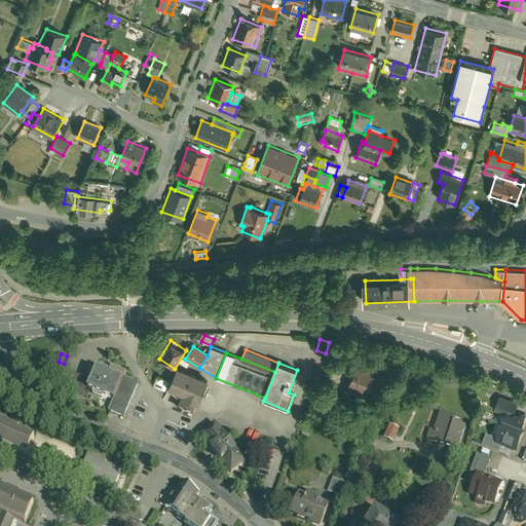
[(110,372),(109,374),(123,380),(124,378),(127,372),(112,365),(107,371),(110,372)]
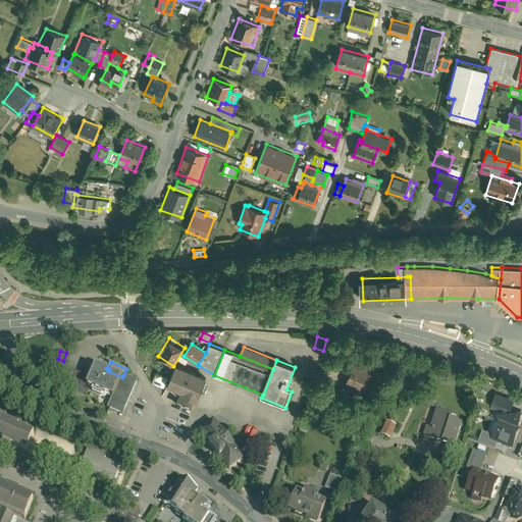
[(355,363),(347,383),(375,396),(383,375),(355,363)]
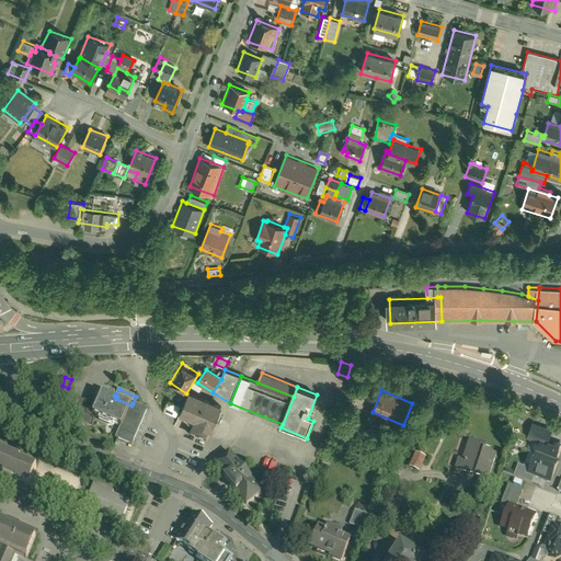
[(224,404),(190,391),(181,414),(193,425),(190,435),(209,443),(224,404)]
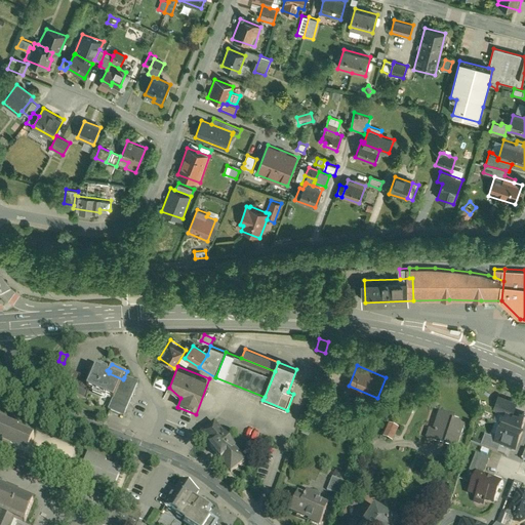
[(104,371),(97,368),(89,388),(95,391),(94,395),(107,400),(108,397),(114,399),(115,400),(123,379),(109,373),(110,371),(107,370),(105,369),(104,371)]
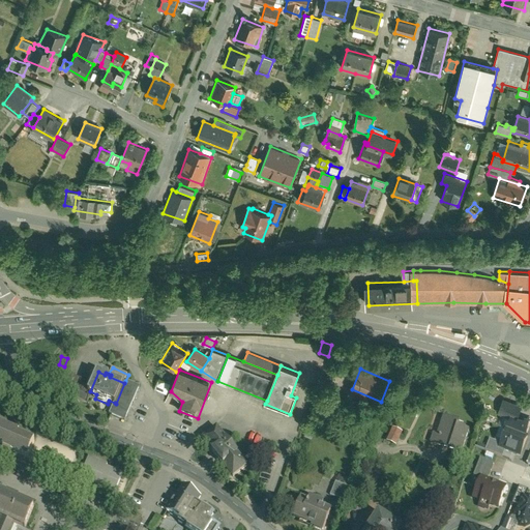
[(171,384),(159,379),(155,389),(166,394),(171,384)]
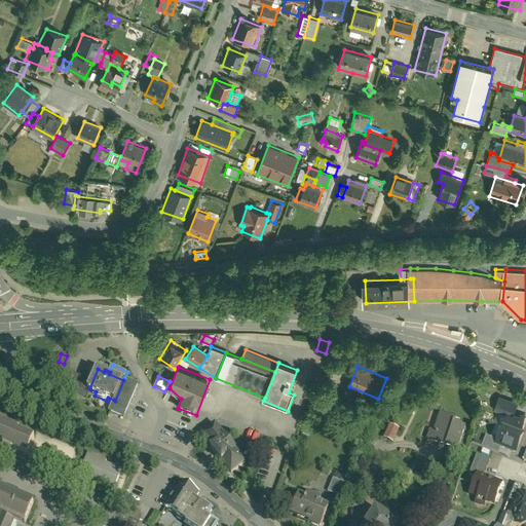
[(124,378),(123,380),(115,401),(114,400),(109,411),(124,418),(140,384),(124,378)]
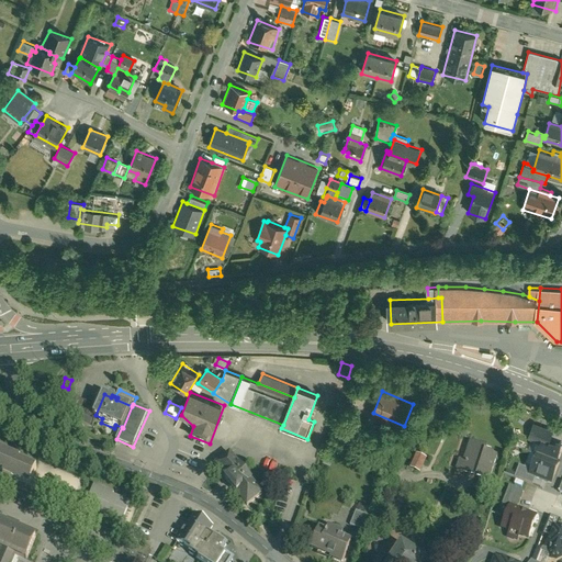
[(561,453),(561,447),(542,439),(540,445),(535,457),(538,458),(557,465),(561,453)]
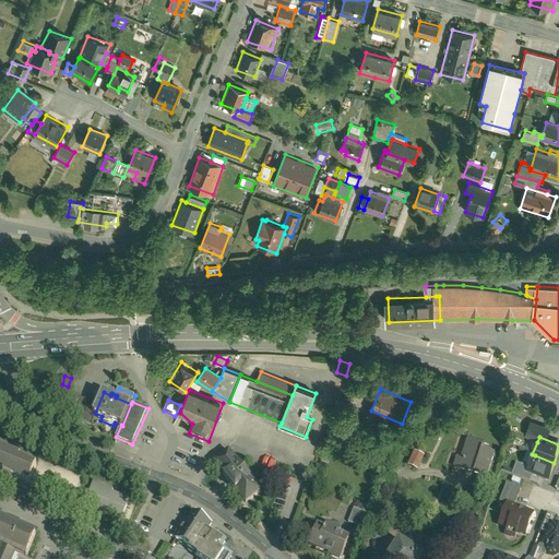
[(484,478),(494,449),(468,440),(458,470),(474,475),(484,478)]
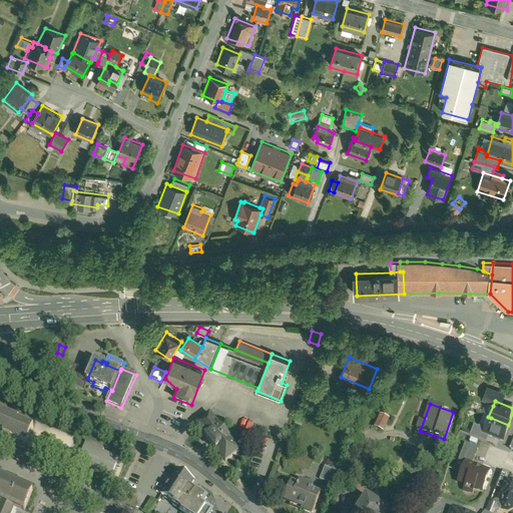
[(485,416),(488,417),(493,406),(487,404),(482,415),(485,416)]
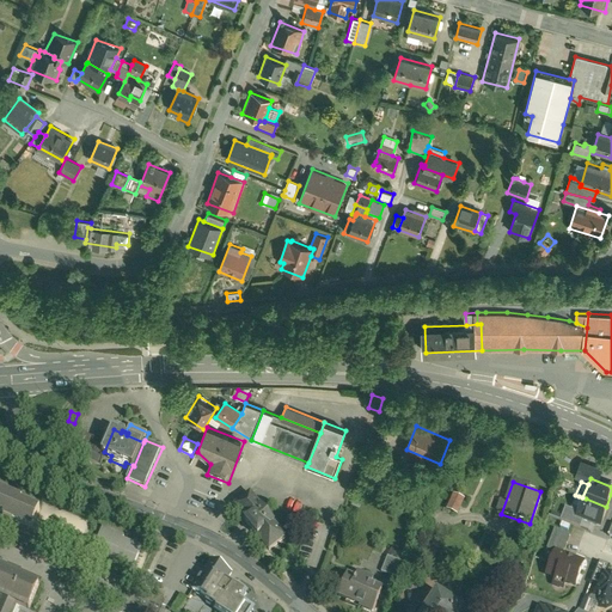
[(0,598),(1,599),(0,601),(0,611),(17,611),(20,607),(30,611),(42,585),(0,565),(0,513),(5,515),(1,524),(24,533),(26,527),(32,530),(42,509),(23,501),(24,499),(0,488),(0,598)]
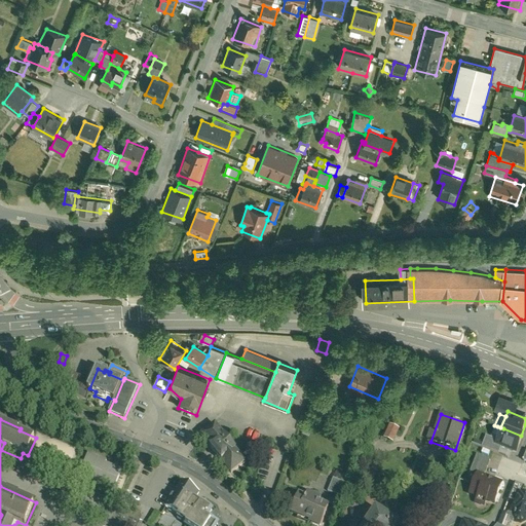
[(218,423),(201,436),(233,477),(250,464),(218,423)]
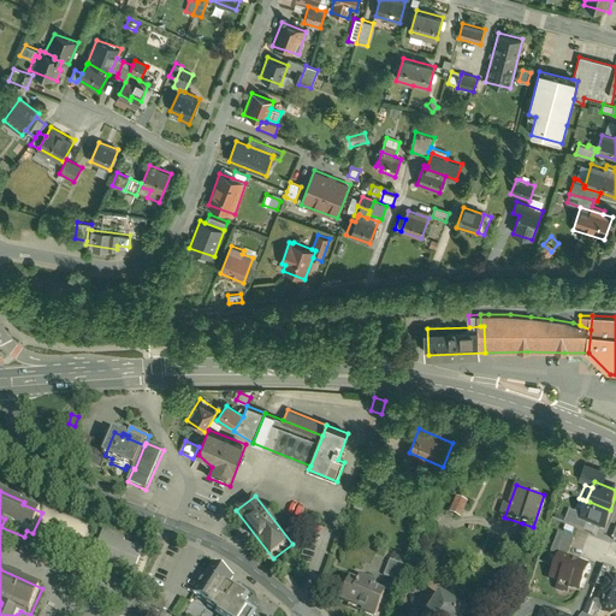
[(456,497),(449,511),(460,517),(467,503),(456,497)]
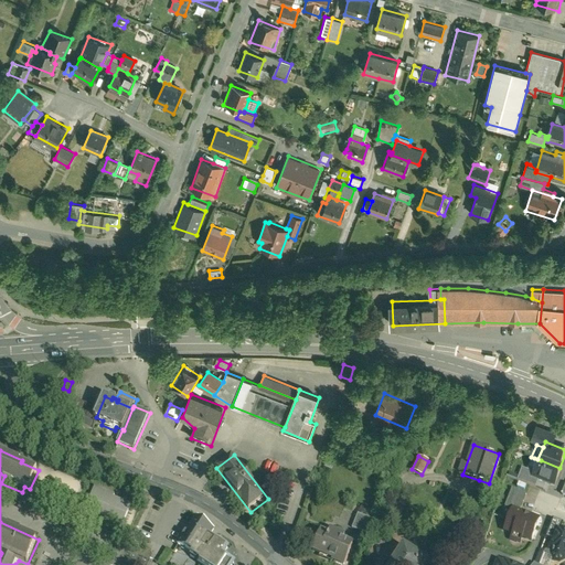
[(528,471),(535,475),(541,460),(537,459),(534,458),(528,471)]
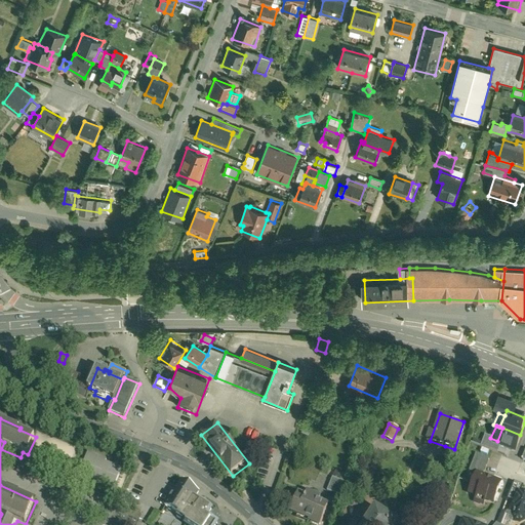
[(523,437),(502,428),(497,441),(495,444),(501,446),(517,453),(523,437)]
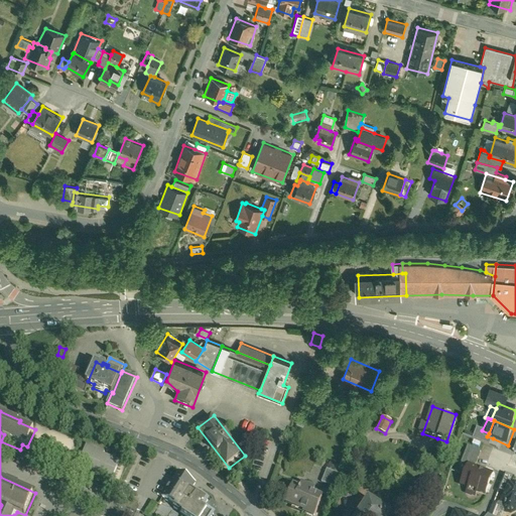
[(490,446),(493,438),(487,436),(489,433),(482,430),(478,428),(473,439),(490,446)]
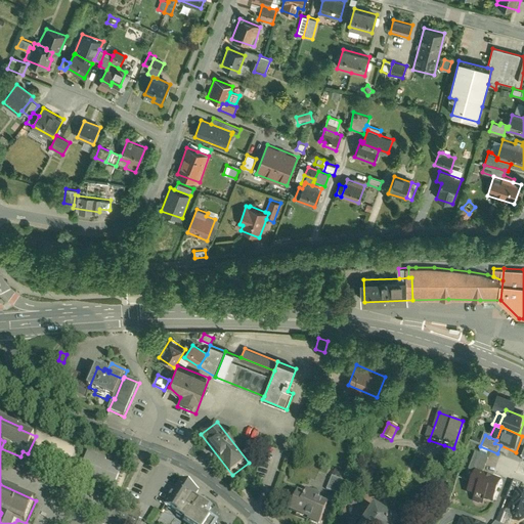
[(123,469),(88,452),(78,475),(113,491),(121,475),(123,469)]
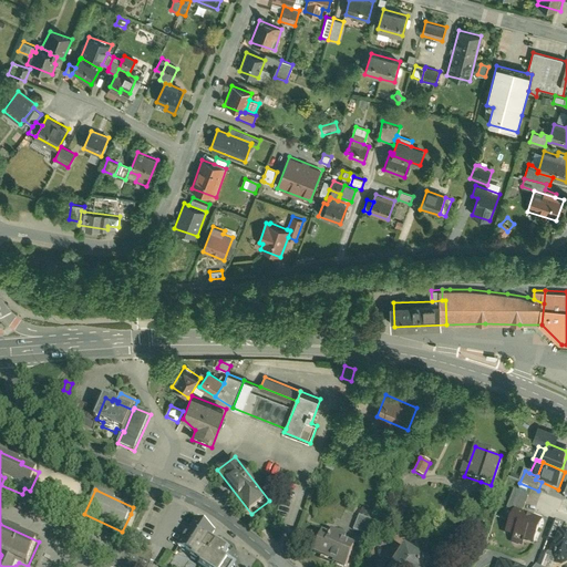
[(506,509),(514,512),(514,511),(523,513),(529,496),(514,490),(506,509)]
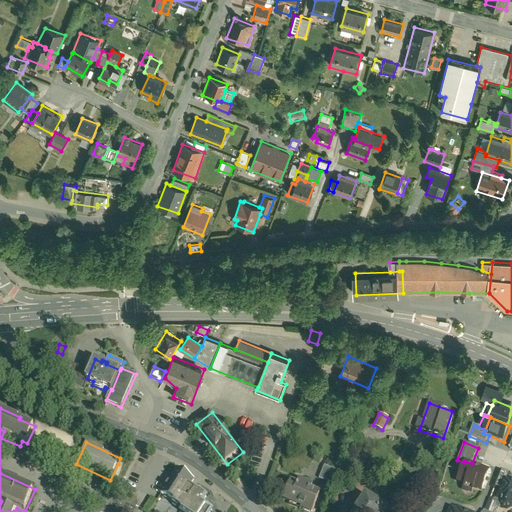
[(39,470),(44,457),(24,448),(18,461),(39,470)]
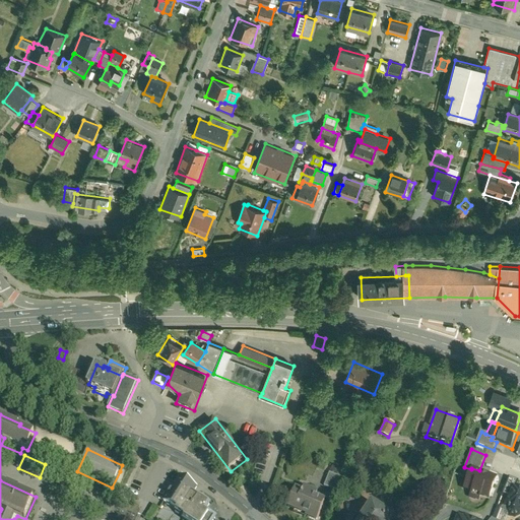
[(479,470),(471,468),(471,469),(464,490),(470,493),(469,499),(478,502),(480,498),(489,500),(497,477),(479,470)]
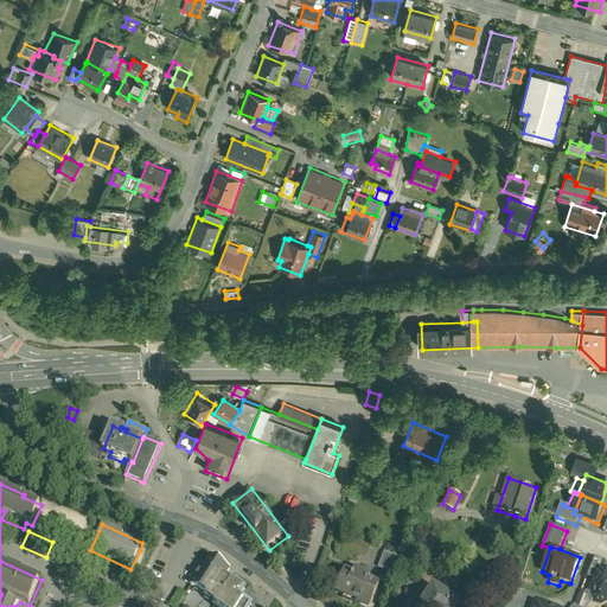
[(406,563),(384,554),(378,568),(400,577),(406,563)]
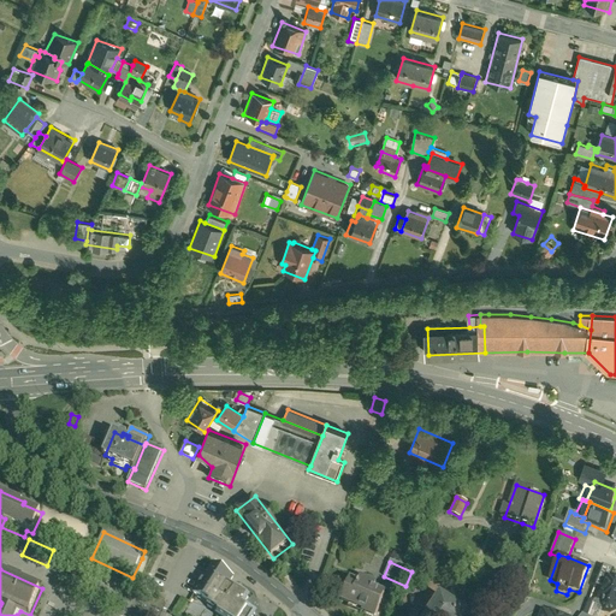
[(211,604),(225,582),(231,574),(214,563),(194,593),(211,604)]
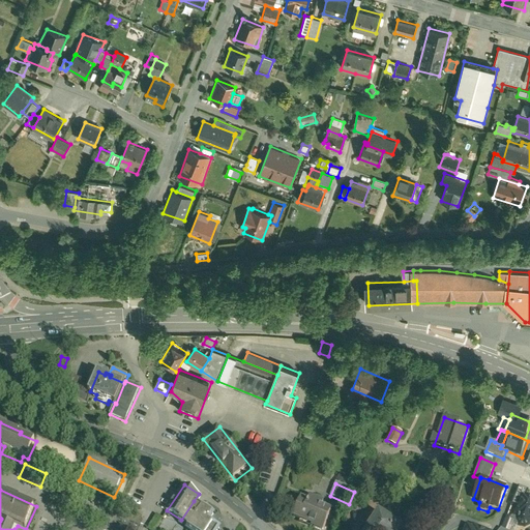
[(520,489),(513,504),(522,507),(526,497),(528,492),(520,489)]
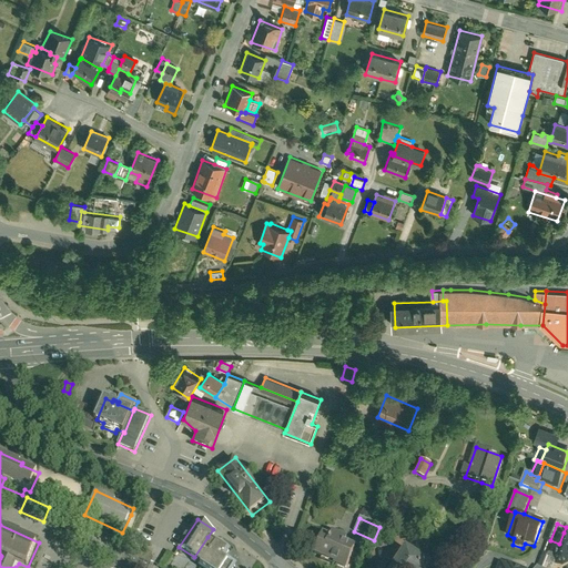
[(325,534),(314,557),(337,567),(348,567),(357,549),(350,546),(353,540),(332,530),(330,536),(325,534)]
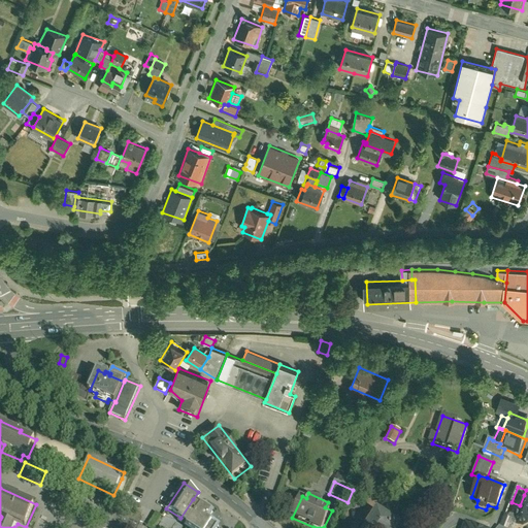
[(527,497),(524,495),(520,505),(516,516),(518,517),(527,521),(527,497)]
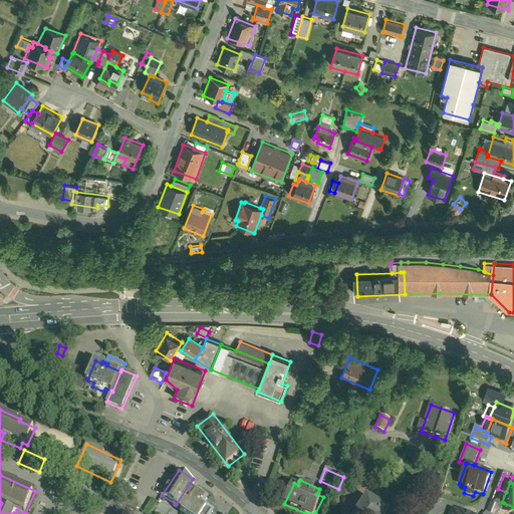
[(198,493),(188,486),(176,504),(175,506),(181,511),(180,513),(182,513),(214,513),(215,513),(204,506),(209,499),(198,492),(198,493)]
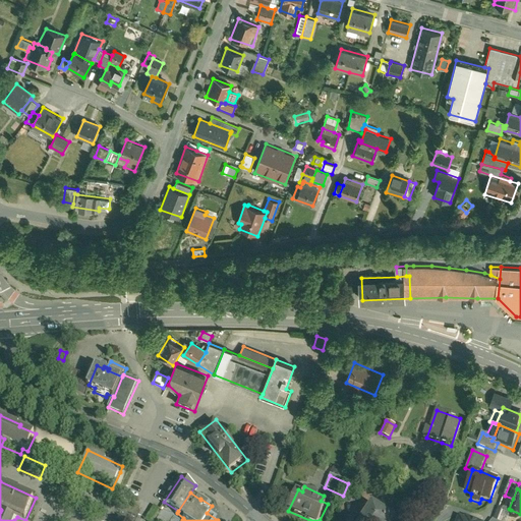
[(399,520),(400,520),(375,503),(363,520),(399,520)]
